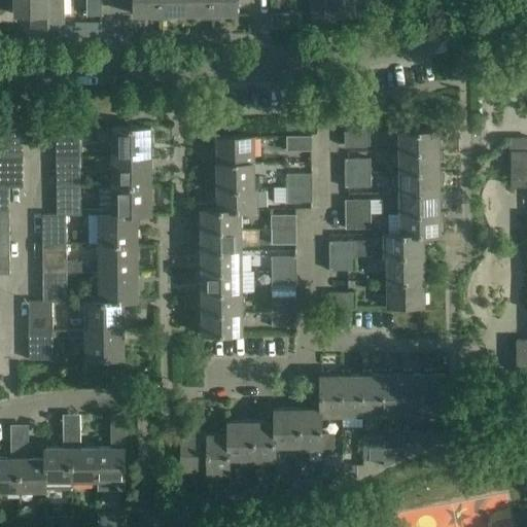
[(62,0),(14,0),(15,15),(32,15),(32,29),(63,28),(62,0)]
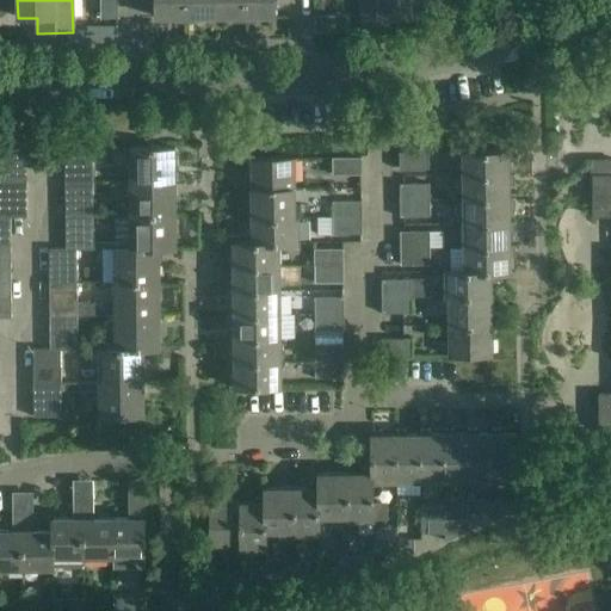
[(155,0),(156,18),(176,18),(176,24),(186,24),(186,0),(155,0)]
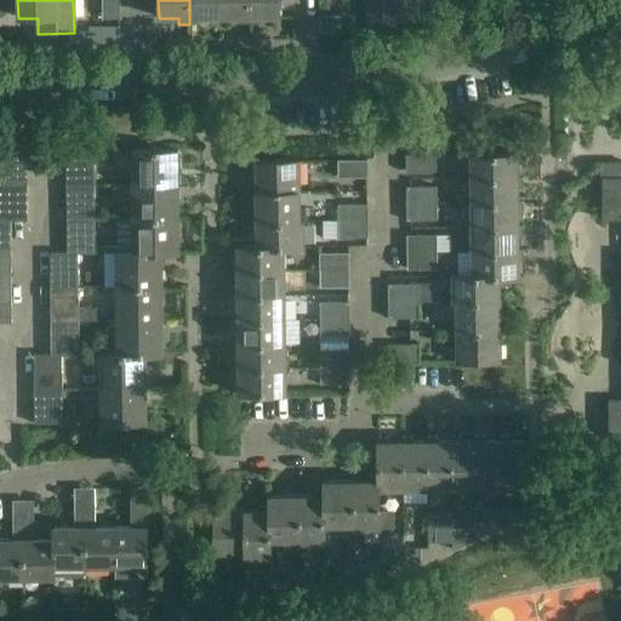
[(200,24),(200,17),(220,17),(218,0),(189,0),(189,24),(200,24)]
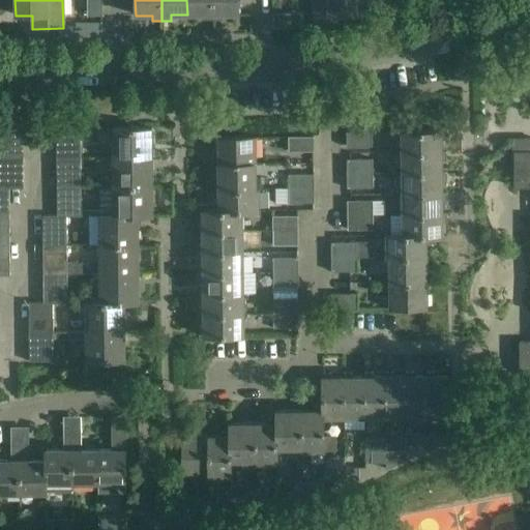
[(212,20),(212,0),(186,0),(187,15),(203,15),(203,21),(212,20)]
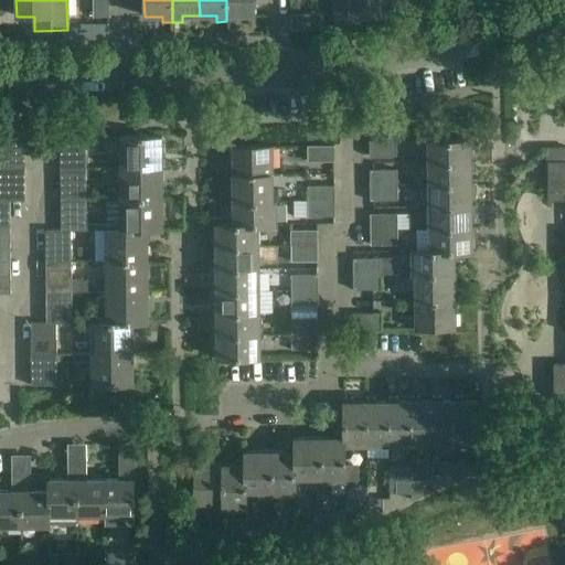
[(226,0),(226,21),(236,21),(236,16),(255,16),(254,0),(226,0)]
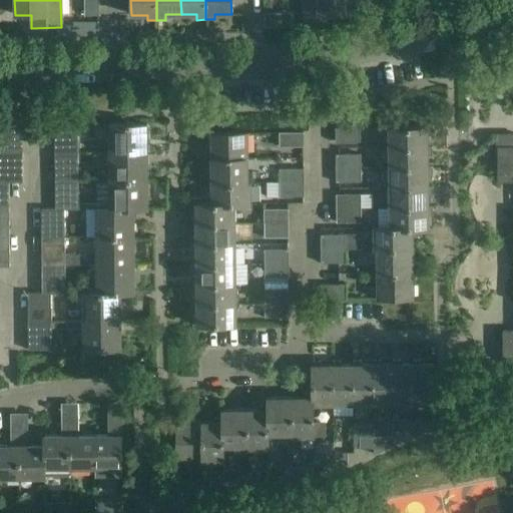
[(303,0),(303,27),(334,26),(333,14),(349,14),(349,0),(303,0)]
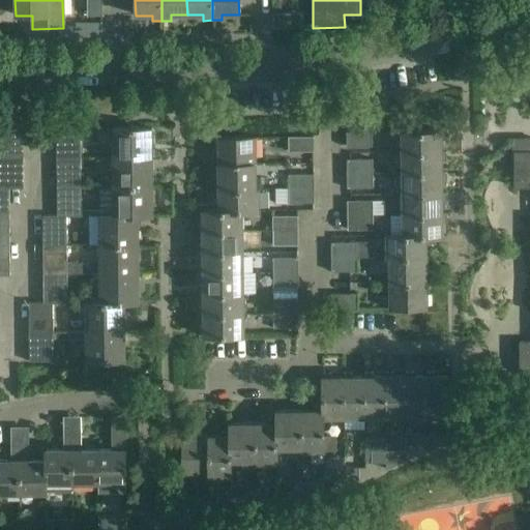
[(56,128),(57,159),(81,158),(80,128),(56,128)]
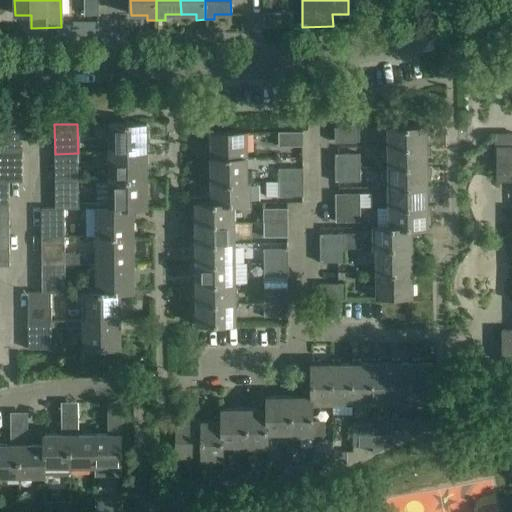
[(109,124),(109,153),(147,153),(147,124),(109,124)]
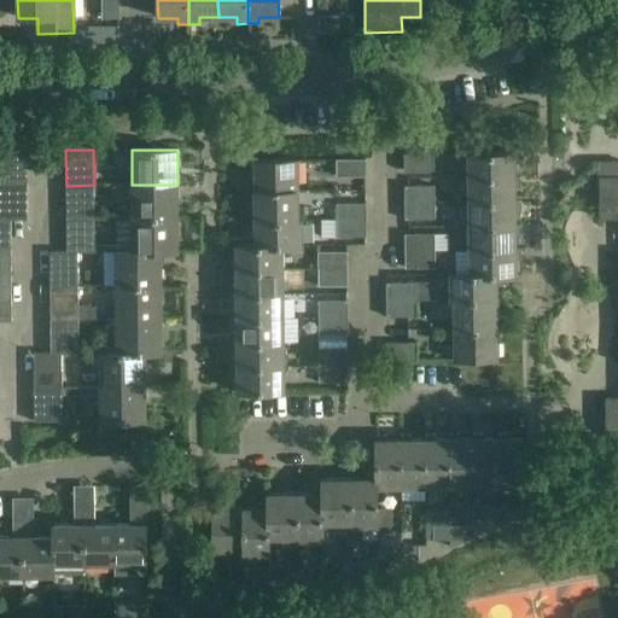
[(0,151),(0,186),(27,186),(27,151),(0,151)]
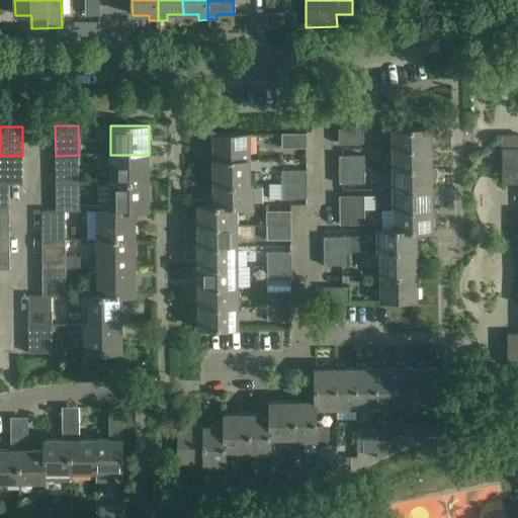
[(339,130),(339,144),(363,144),(363,128),(339,130)]
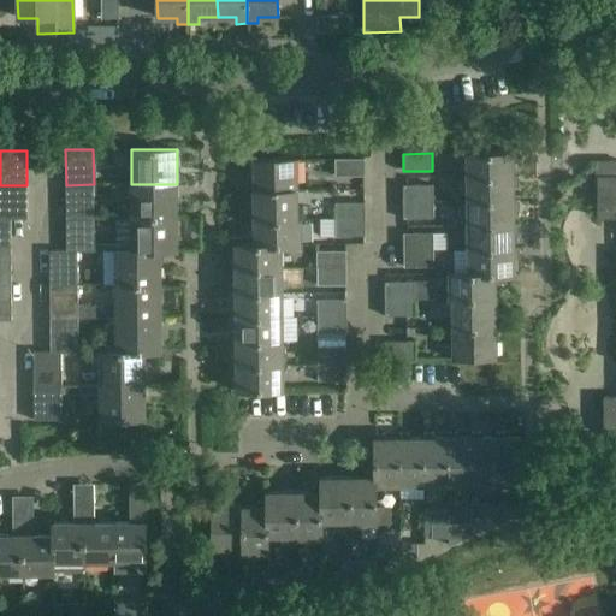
[(467,153),(467,178),(514,178),(514,153),(467,153)]
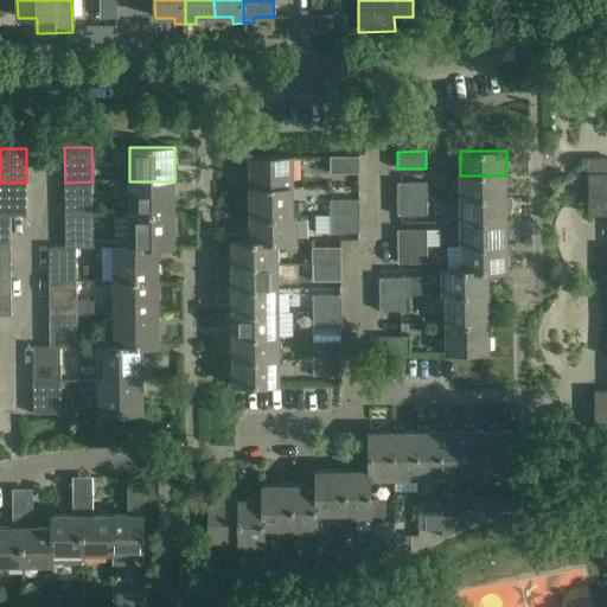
[(359,157),(330,158),(330,174),(359,174),(359,157)]
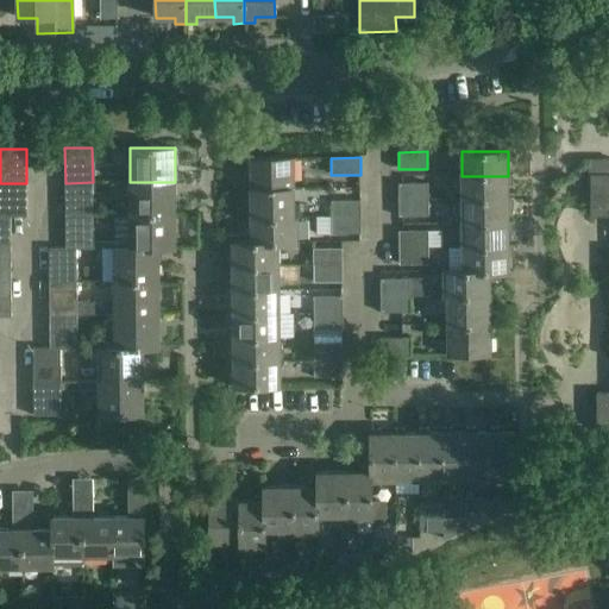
[(251,158),(251,188),(294,188),(294,158),(251,158)]
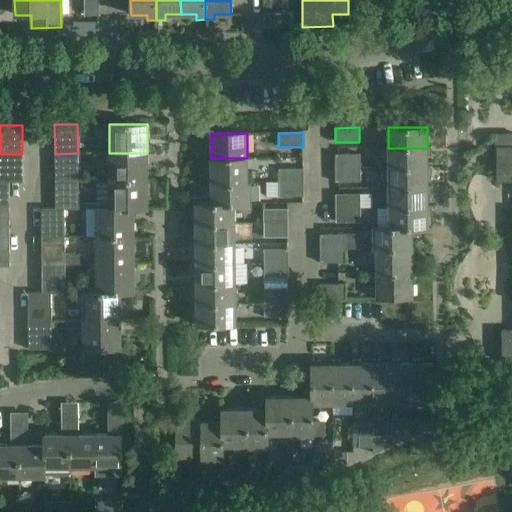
[(511,134),(495,135),(495,146),(496,146),(496,182),(511,181),(511,331),(501,331),(501,363),(511,362),(511,134)]
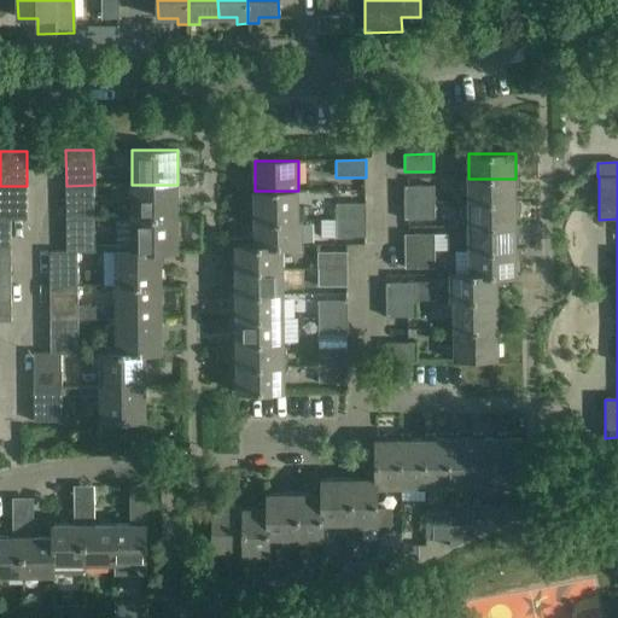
[(468,179),(468,203),(516,203),(516,179),(468,179)]
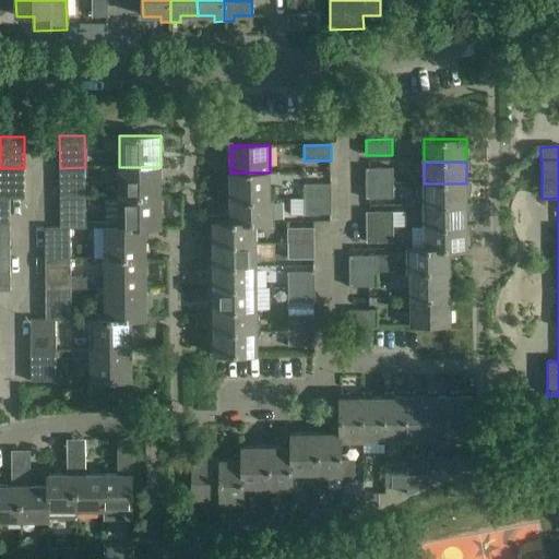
[(60,168),(60,199),(85,199),(85,167),(60,168)]
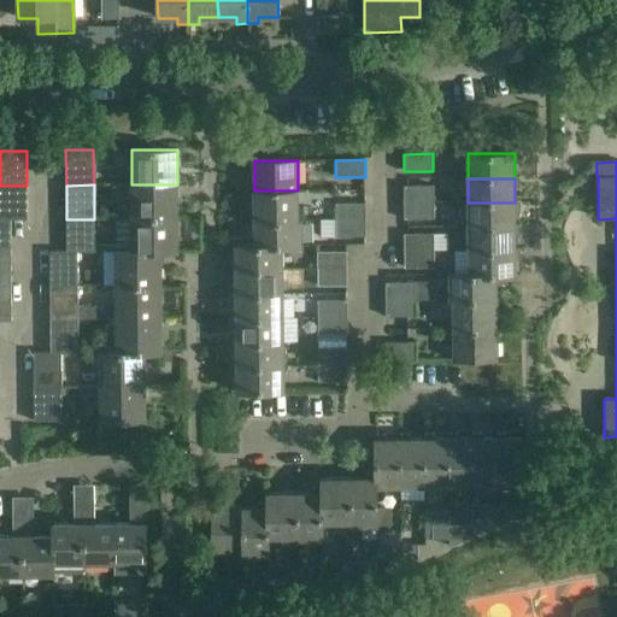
[(131,198),(131,219),(177,218),(177,184),(131,184),(118,184),(118,198),(131,198)]
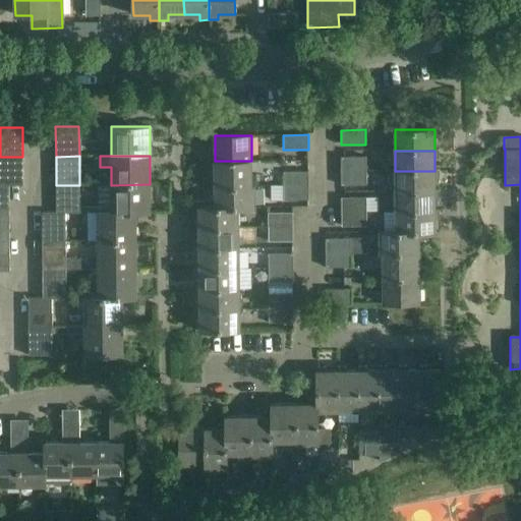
[(0,157),(0,185),(8,185),(22,185),(22,157),(0,157)]
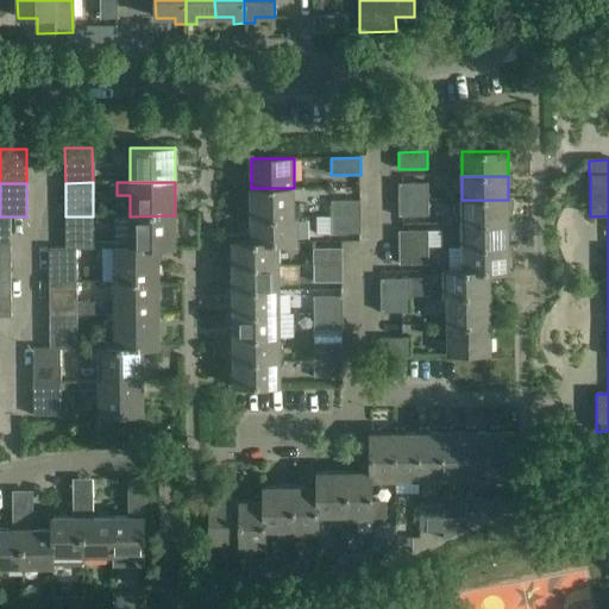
[(399,183),(399,200),(428,200),(428,183),(399,183)]
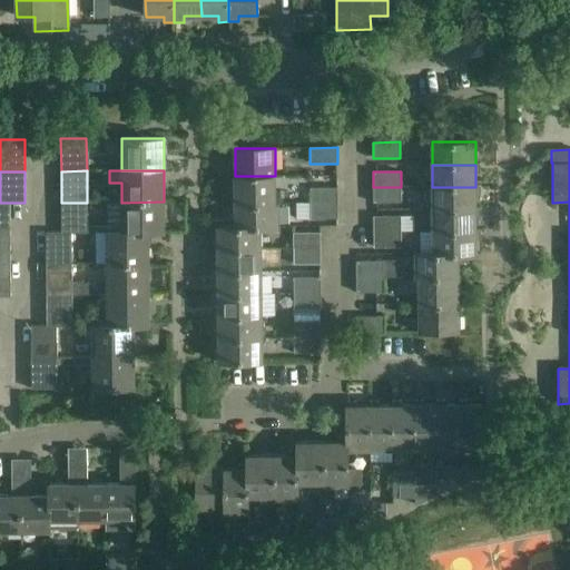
[(235,176),(235,204),(275,204),(275,176),(235,176)]
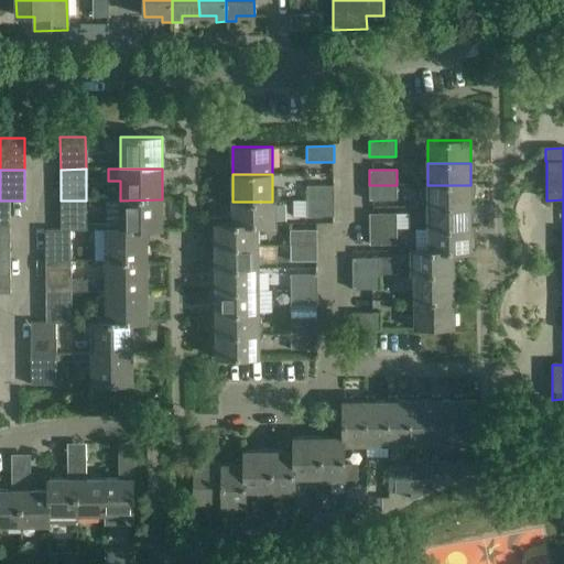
[(307,186),(307,202),(334,202),(334,185),(307,186)]
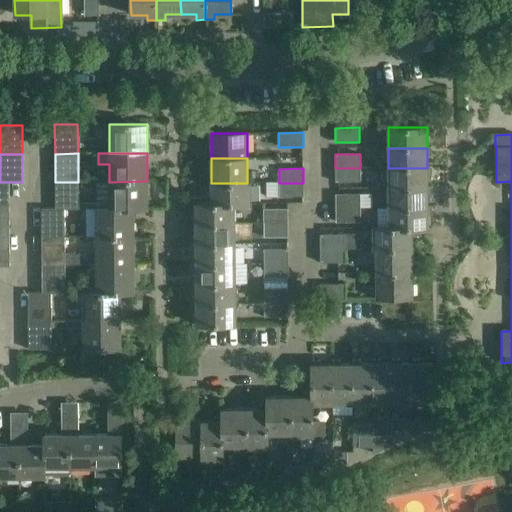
[(360,168),(335,168),(335,182),(361,182),(360,168)]
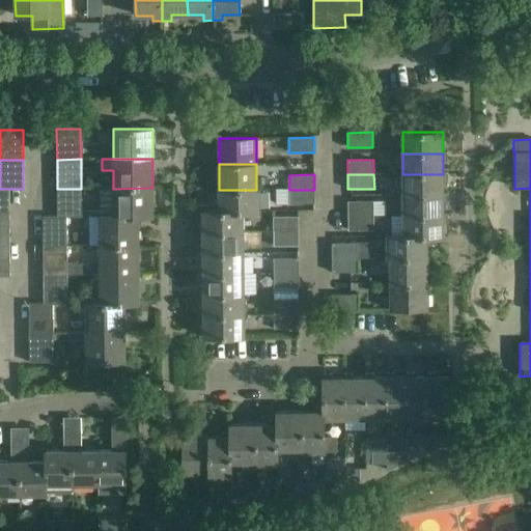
[(402,174),(403,195),(443,195),(443,174),(402,174)]
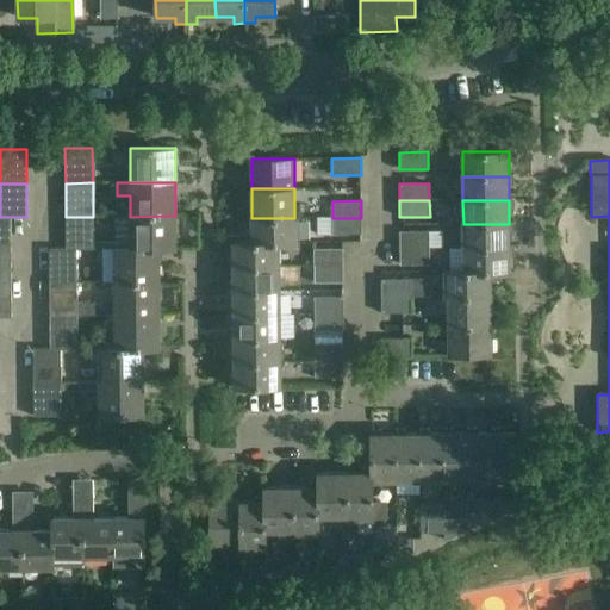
[(130,217),(130,249),(176,249),(175,216),(130,217)]
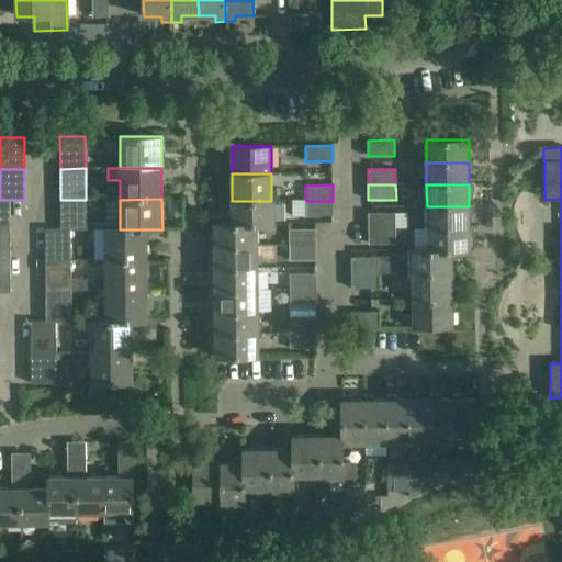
[(0,229),(9,231),(9,200),(0,200),(0,229)]
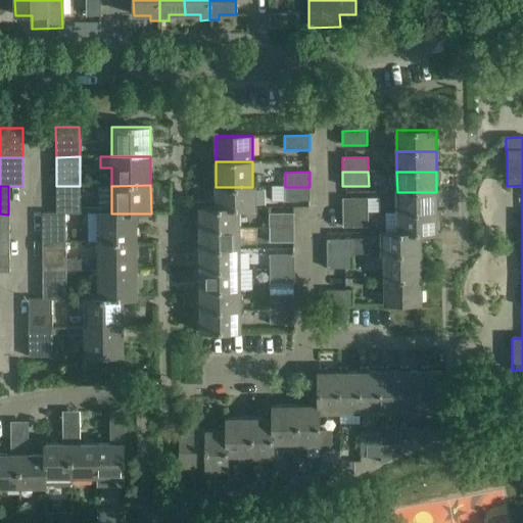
[(56,186),(57,212),(57,214),(64,214),(64,215),(81,215),(80,186),(56,186)]
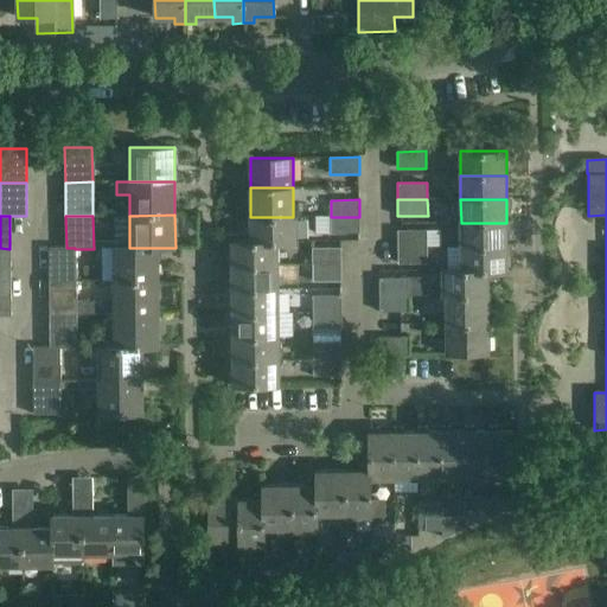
[(250,217),(251,242),(278,242),(296,242),(296,217),(293,217),(250,217)]
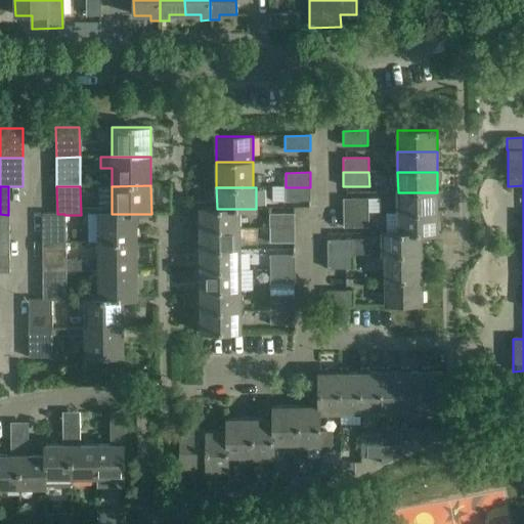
[(310,187),(286,187),(286,202),(310,202),(310,187)]
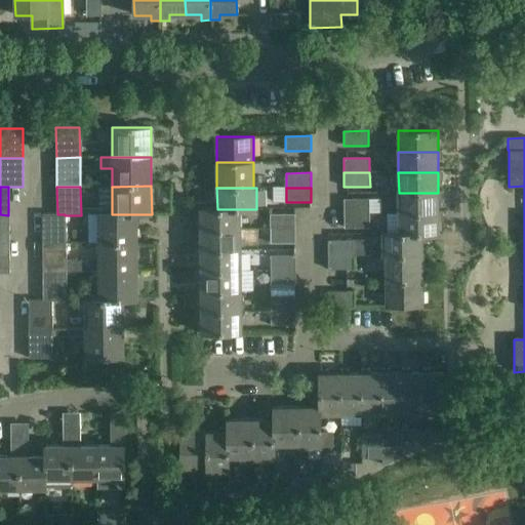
[(399,193),(399,212),(438,212),(438,193),(399,193)]
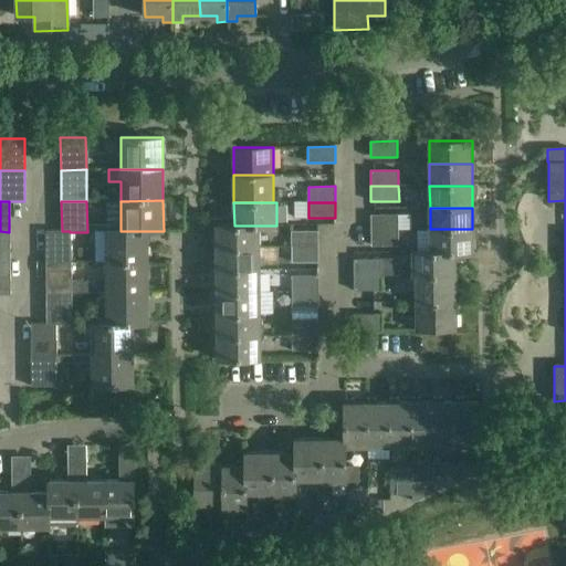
[(370,215),(371,231),(398,230),(398,215),(370,215)]
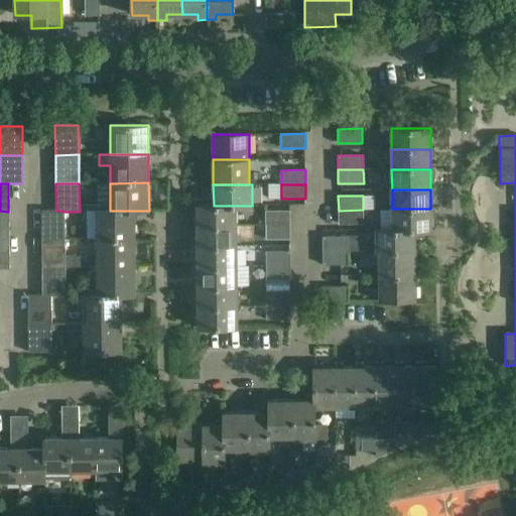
[(198,206),(198,227),(236,227),(236,206),(214,206),(198,206)]
